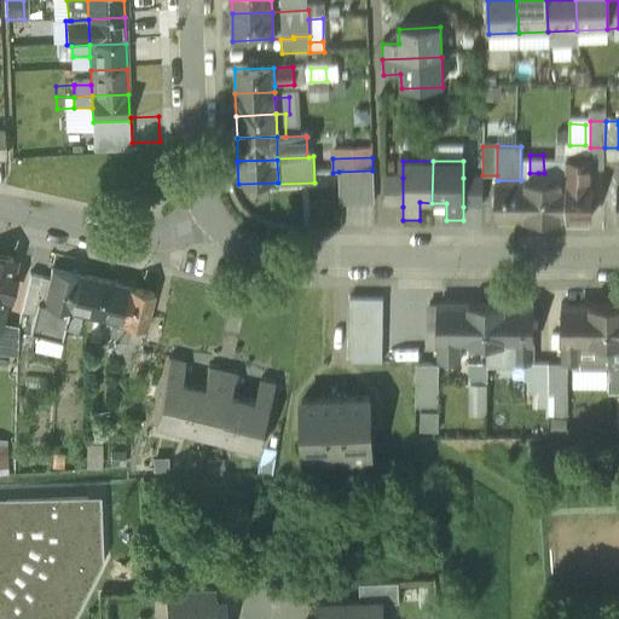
[(590,161),(572,161),(571,180),(590,180),(590,161)]
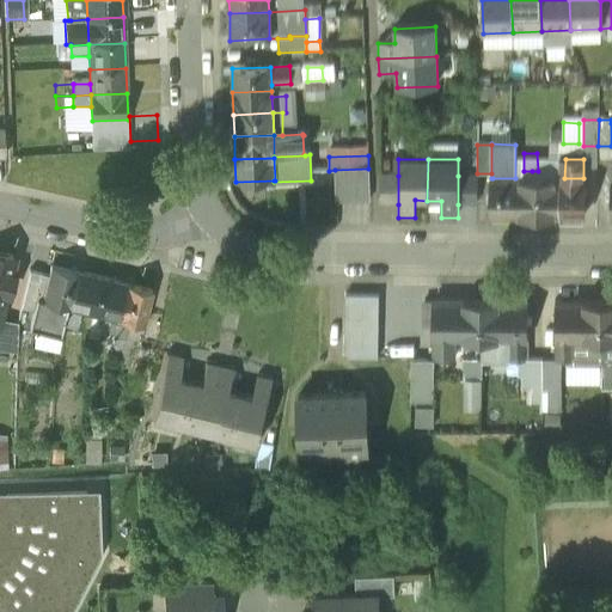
[(368,169),(335,170),(336,202),(355,202),(369,201),(368,169)]
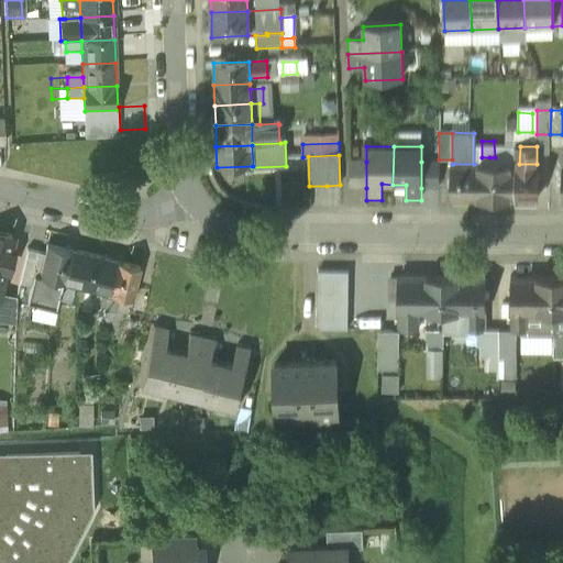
[(366,162),(348,162),(349,188),(366,188),(366,162)]
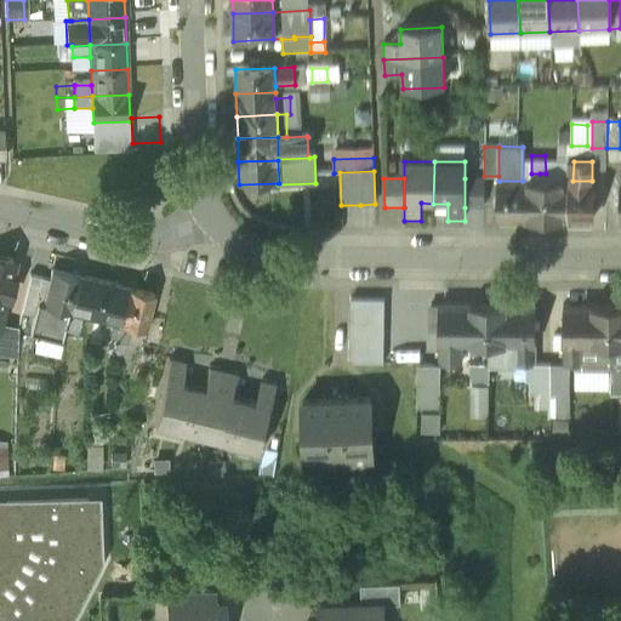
[(484,178),(465,178),(465,208),(484,209),(484,178)]
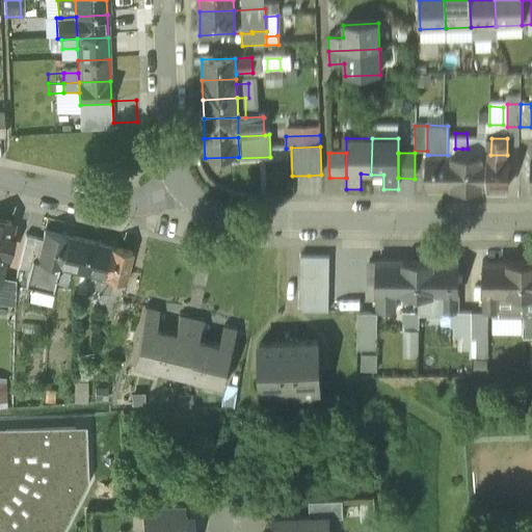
[(448,155),(428,155),(427,189),(447,189),(448,155)]
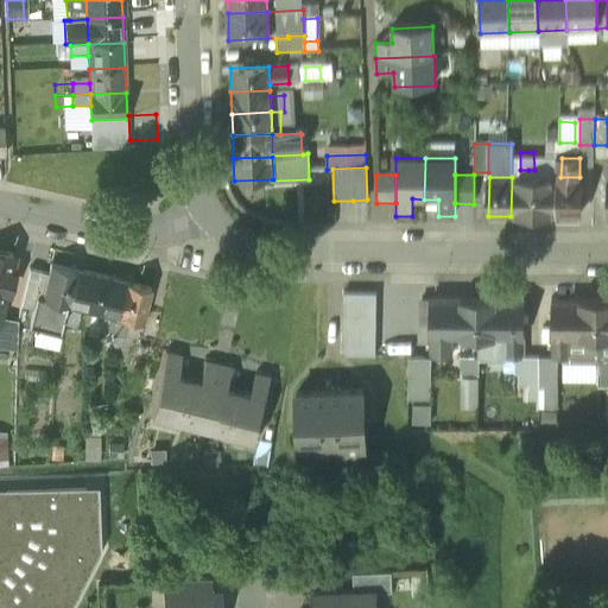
[(527,177),(512,177),(511,216),(533,216),(533,177),(527,177)]
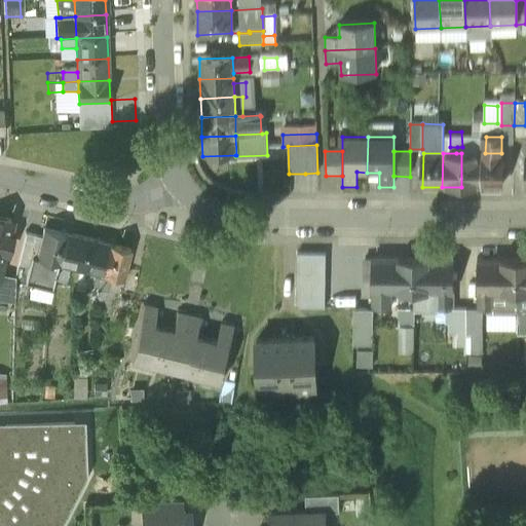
[(462,153),(461,153),(461,187),(481,187),(481,153),(462,153)]
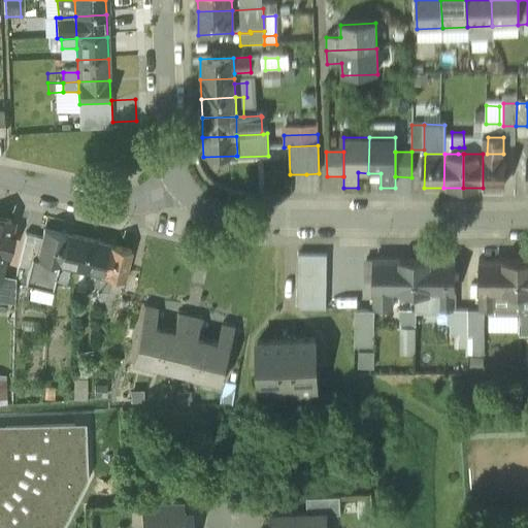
[(487,154),(483,154),(483,188),(503,188),(503,154),(487,154)]
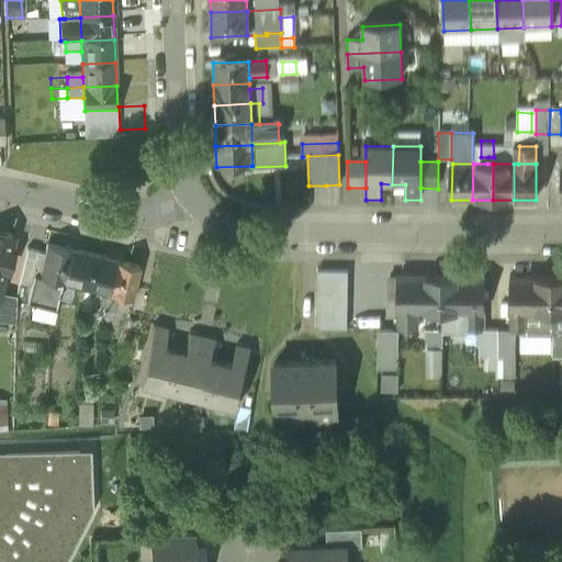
[(11,237),(0,234),(0,268),(3,269),(3,268),(8,253),(11,237)]
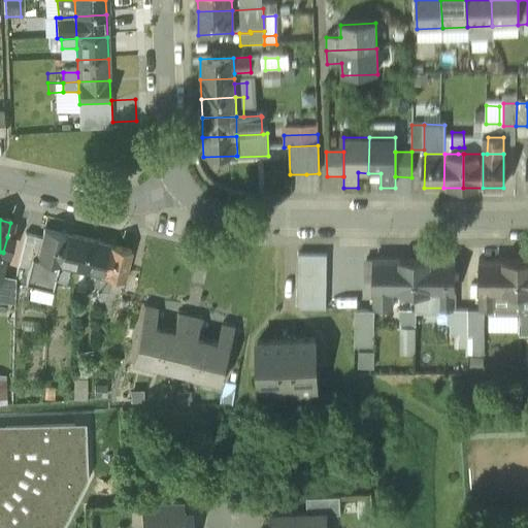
[(66,236),(43,230),(41,238),(36,260),(36,261),(59,266),(66,236)]
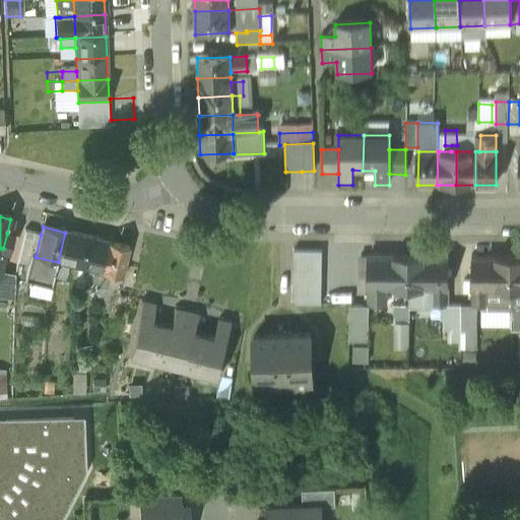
[(41,235),(25,231),(17,262),(28,265),(31,254),(36,256),(41,235)]
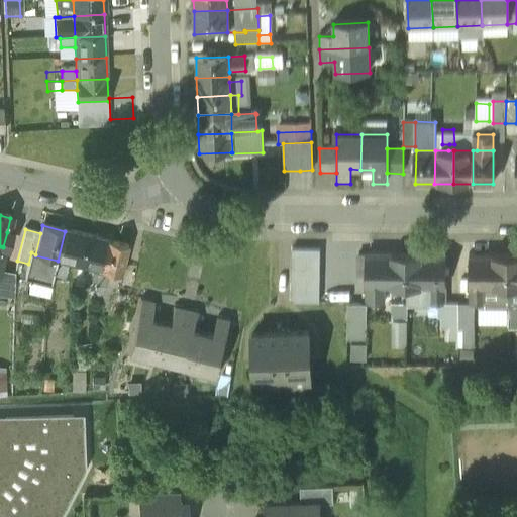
[(65,231),(58,261),(68,264),(79,266),(86,236),(65,231)]
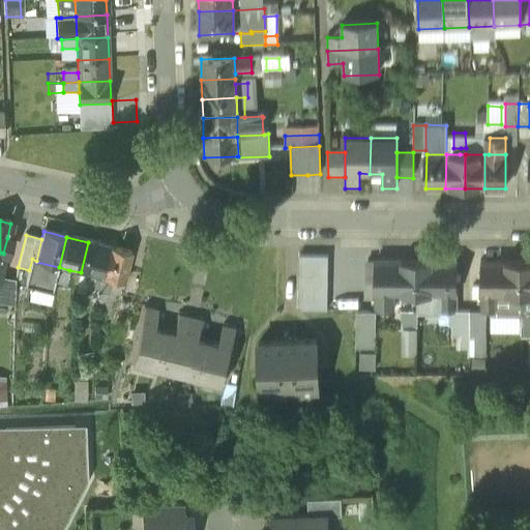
[(7,238),(3,253),(8,254),(11,239),(7,238)]
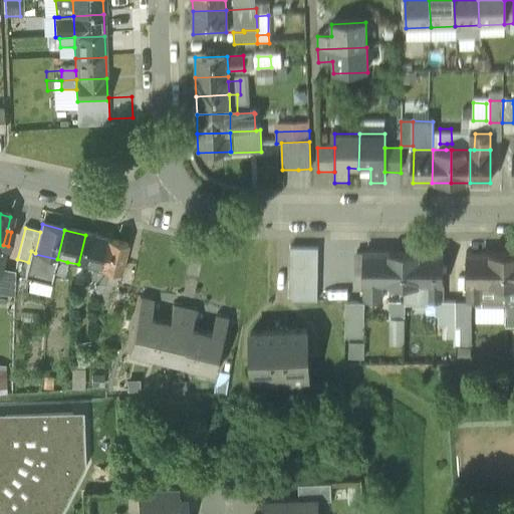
[(106,240),(85,235),(78,264),(89,267),(98,269),(106,240)]
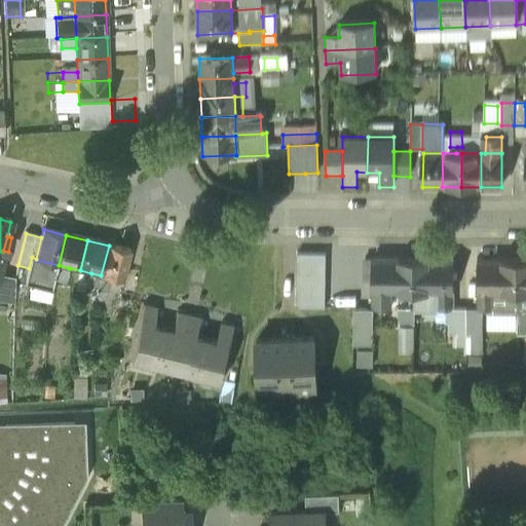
[(130,251),(109,246),(101,275),(111,278),(123,282),(130,251)]
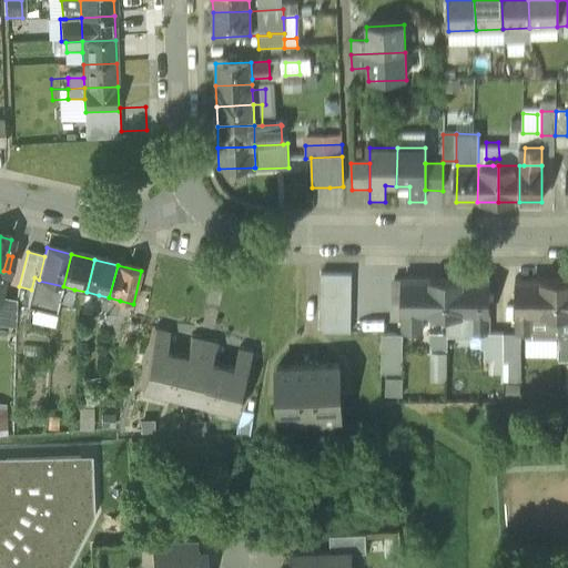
[(321,275),(321,333),(350,334),(351,275),(321,275)]
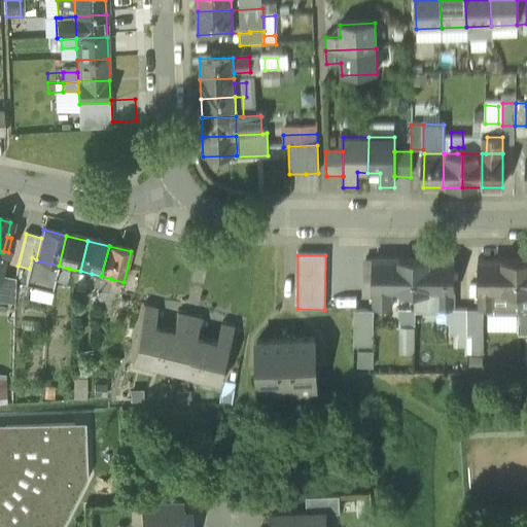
[(59,266),(36,260),(36,259),(32,257),(29,269),(25,285),(53,292),(56,280),(59,266)]
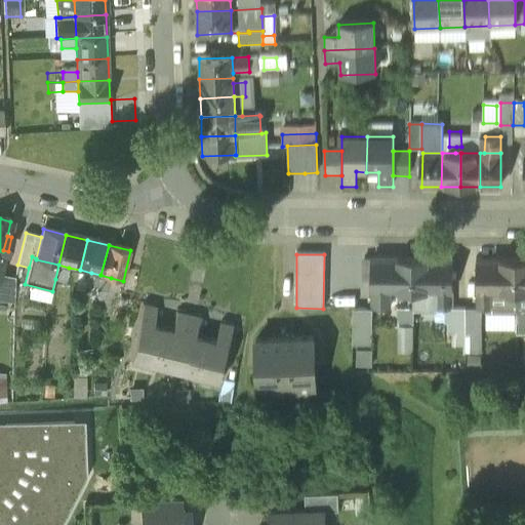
[(373,259),(364,259),(364,279),(372,280),(373,259)]
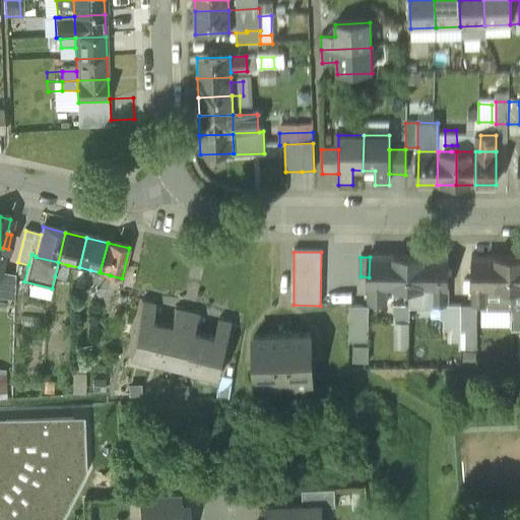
[(408,257),(370,257),(369,277),(369,289),(385,289),(408,289),(408,257)]
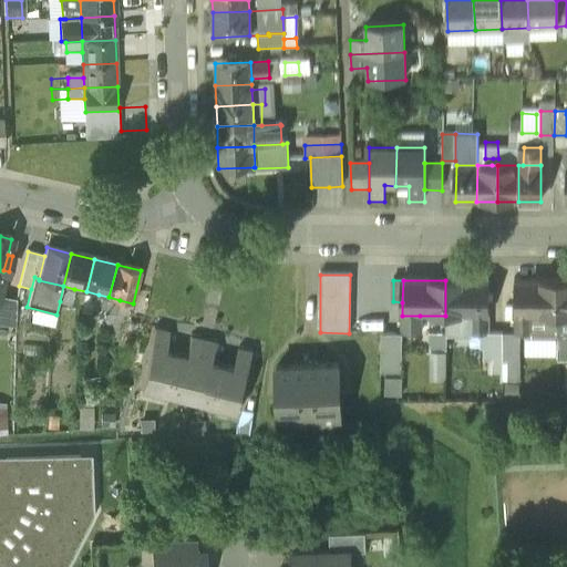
[(487,281),(445,280),(445,316),(471,316),(487,316),(487,281)]
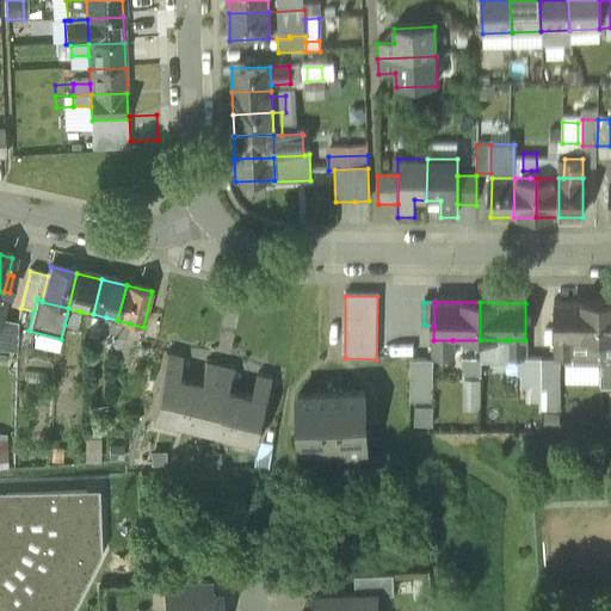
[(578,303),(554,303),(554,341),(573,341),(578,341),(578,303)]
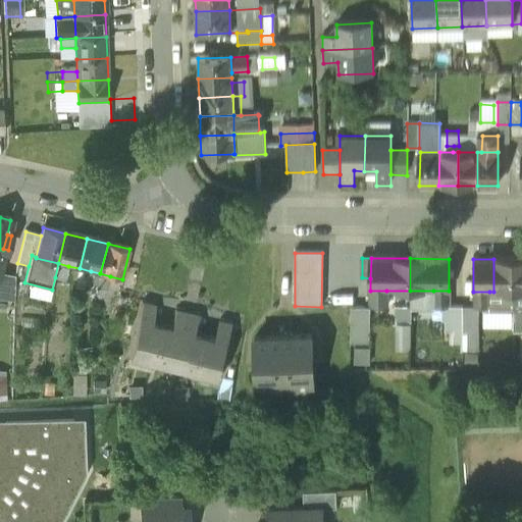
[(512,259),(493,259),(493,292),(489,292),(489,309),(513,309),(512,292),(512,259)]
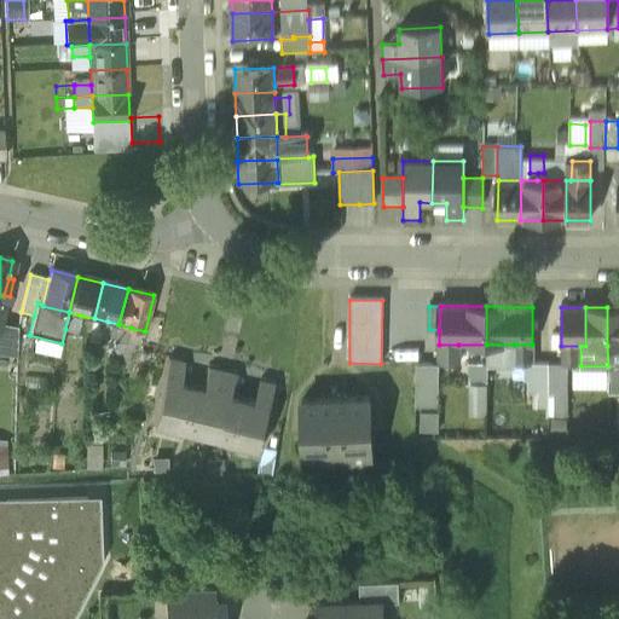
[(618,307),(607,307),(607,346),(618,346),(618,307)]
